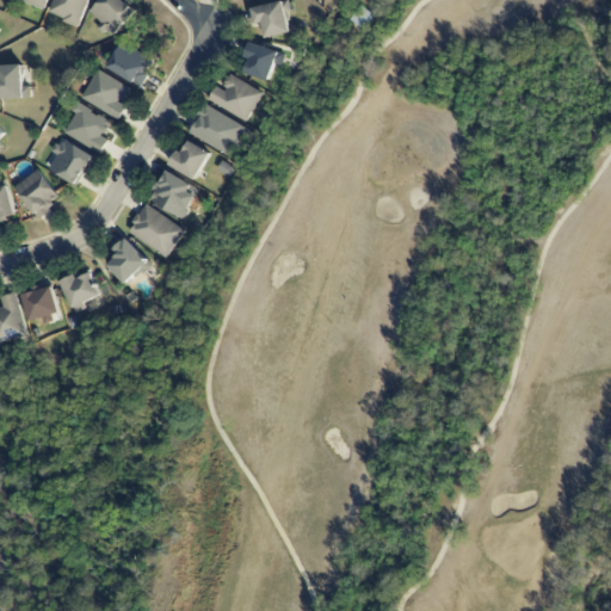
[(48,0),(19,0),(44,11),(48,0)]
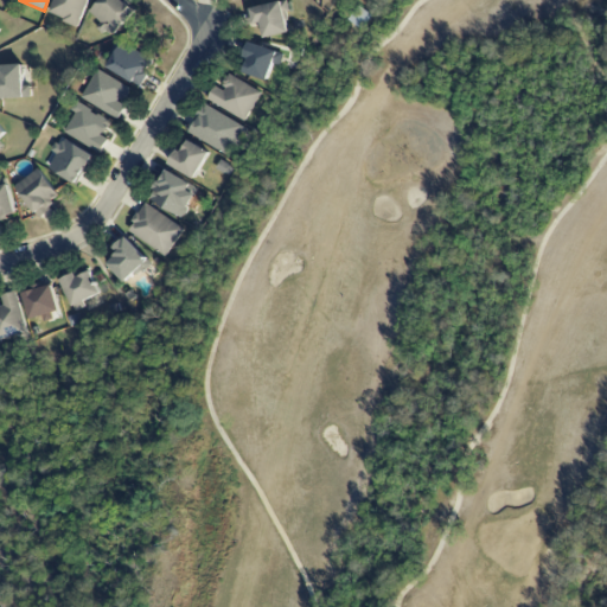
[(53,0),(48,14),(78,26),(89,0),(53,0)]
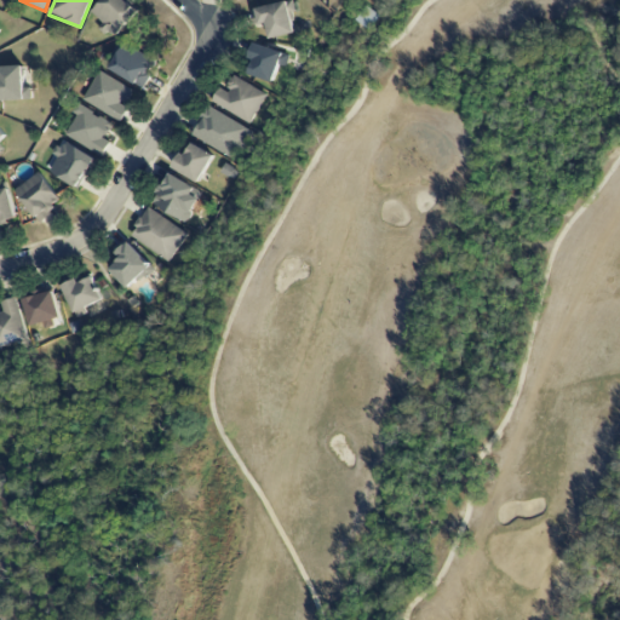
[(114,39),(139,13),(126,0),(103,0),(91,12),(104,26),(103,27),(114,39)]
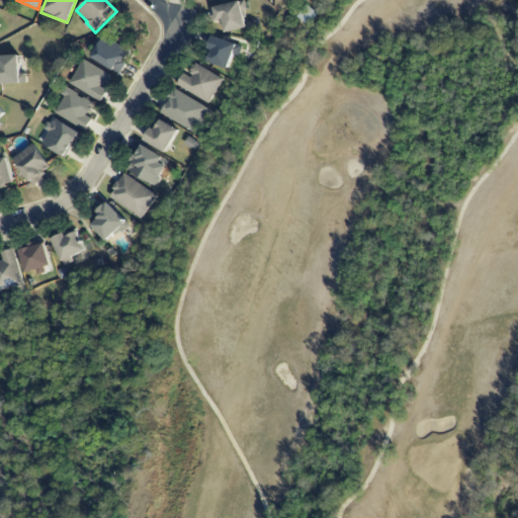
[(210,9),(213,23),(223,20),(226,33),(248,28),(240,1),(210,9)]
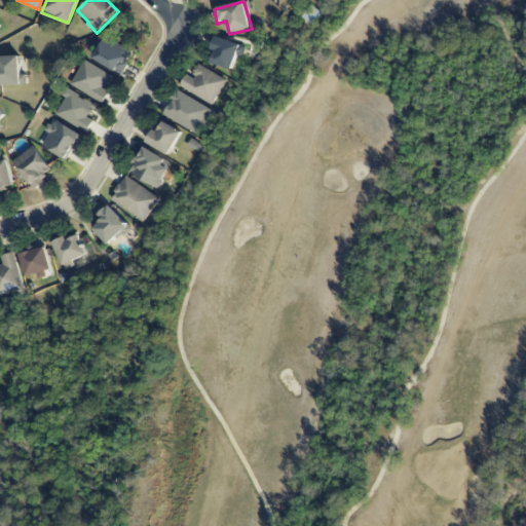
[(315,26),(324,14),(312,6),(303,17),(315,26)]
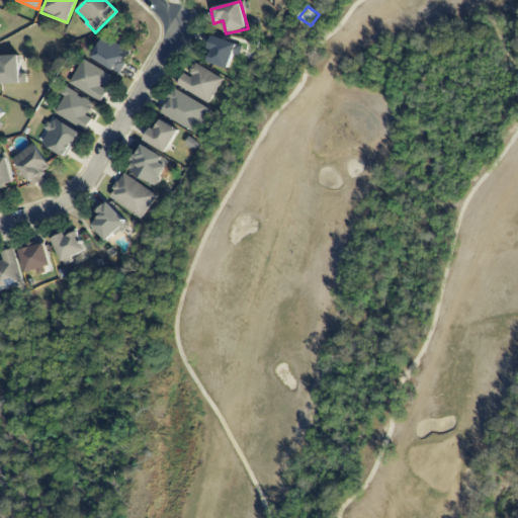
[(128,52),(102,35),(90,57),(119,75),(125,64),(122,62),(128,52)]
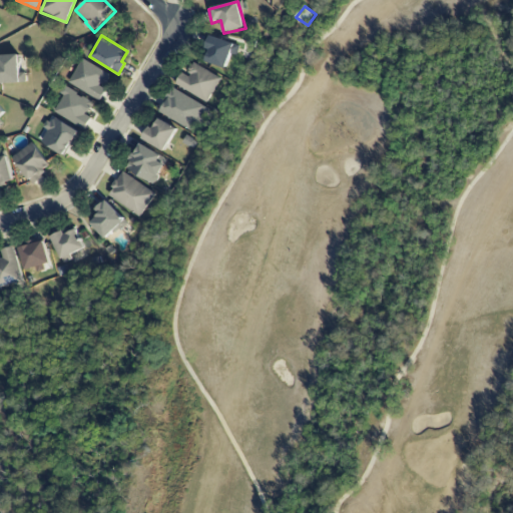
[(203,61),(226,69),(231,54),(236,56),(240,45),(211,36),(203,61)]
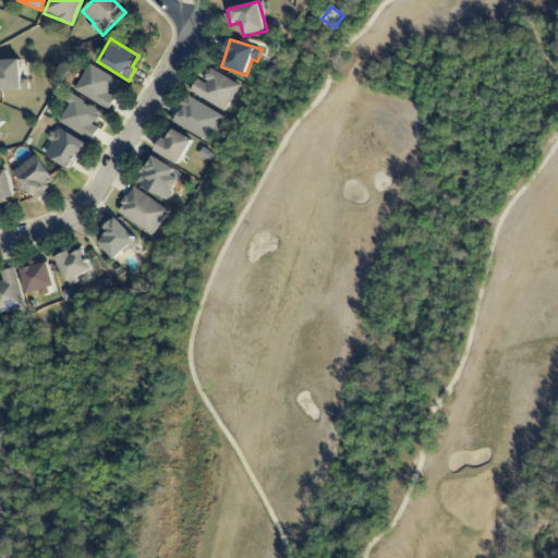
[(0,91),(29,91),(29,79),(23,80),(22,60),(0,60),(0,91)]
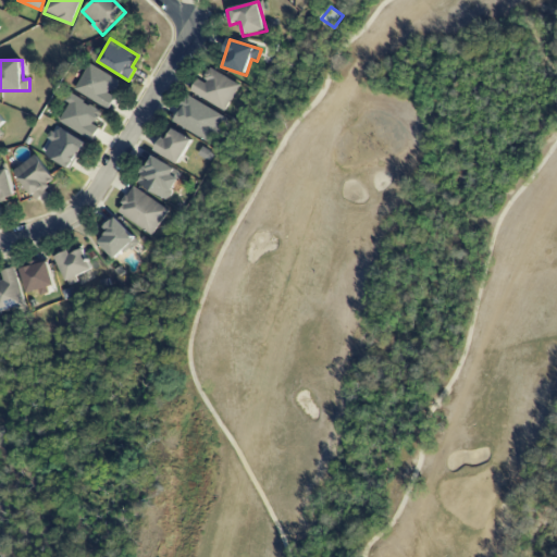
[(75,93),(110,109),(116,96),(114,95),(121,79),(87,64),(75,93)]
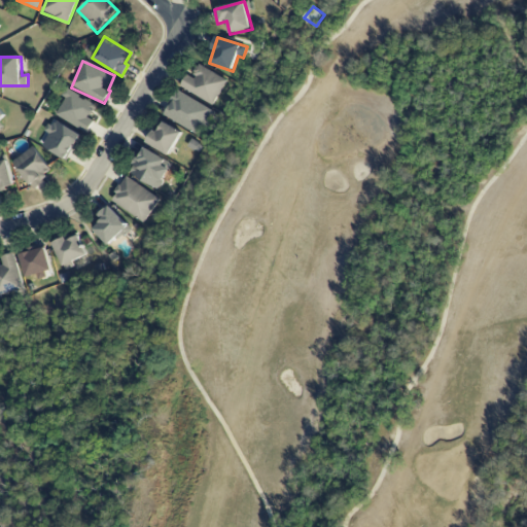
[(226,78),(197,65),(192,76),(187,74),(180,89),(215,104),(226,78)]
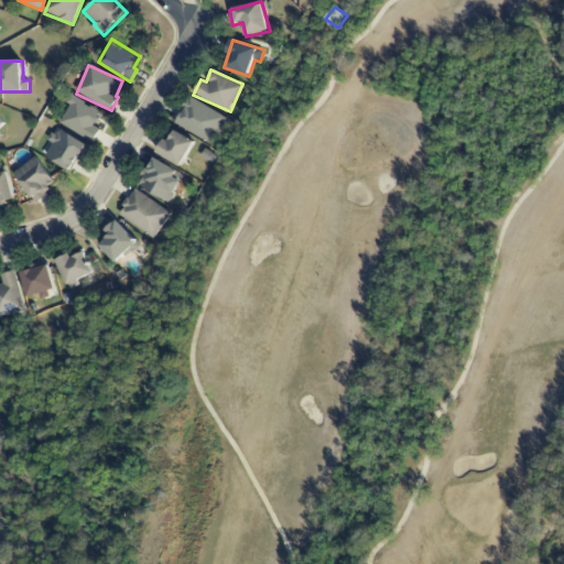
[(61,122),(95,141),(101,130),(96,127),(104,114),(73,96),(68,105),(71,106),(61,122)]
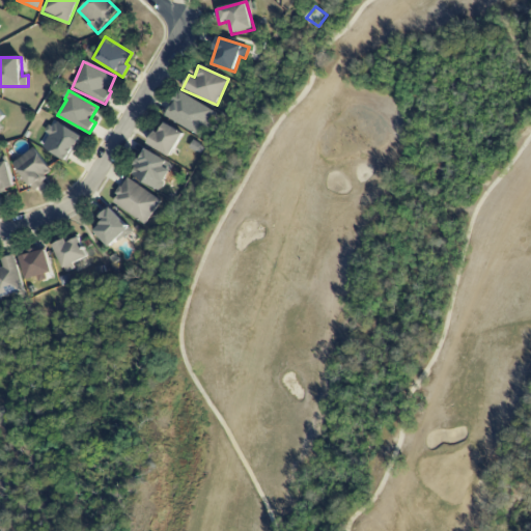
[(200,136),(215,111),(178,91),(165,116),(200,136)]
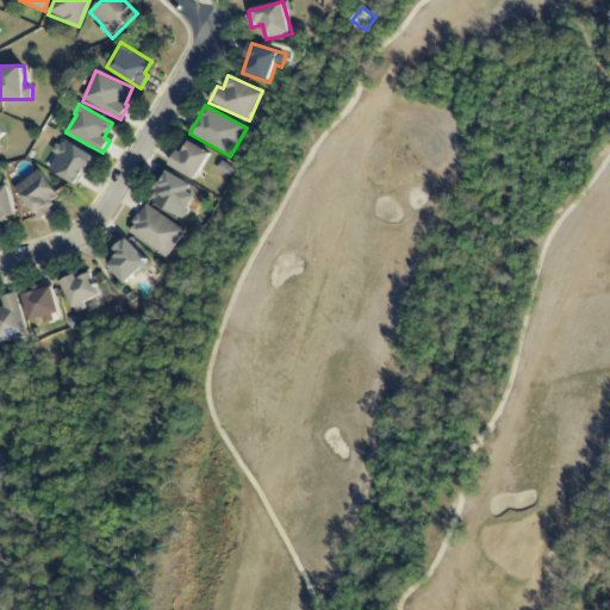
[(60,138),(53,151),(57,154),(49,170),(80,186),(95,156),(60,138)]
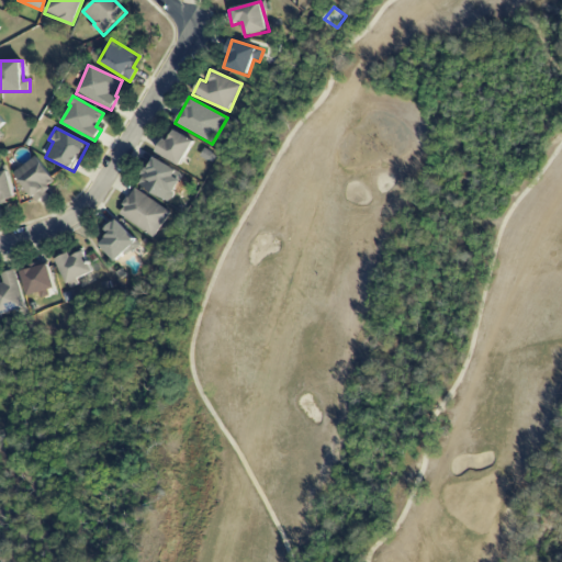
[(195,142),(176,131),(169,141),(165,137),(156,153),(181,167),(195,142)]
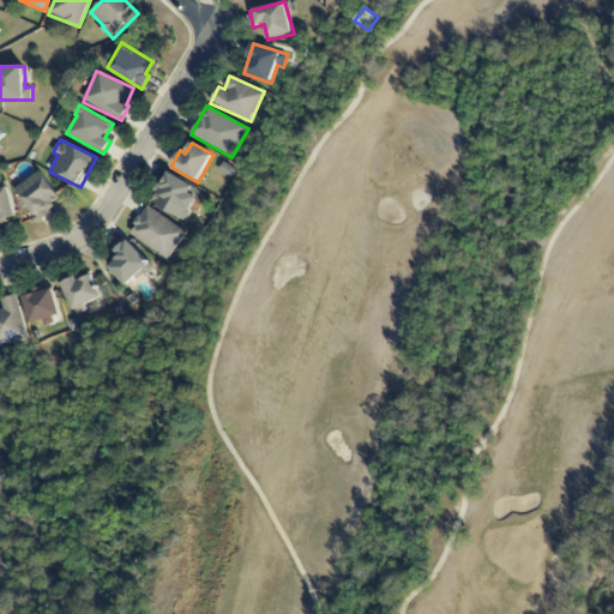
[(62,202),(41,170),(16,188),(37,220),(62,202)]
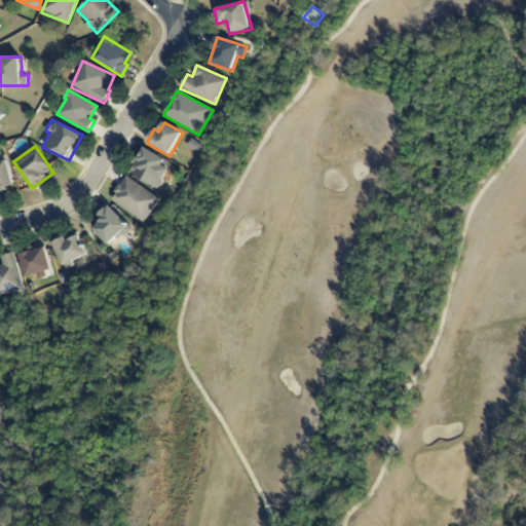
[(164,164),(166,160),(144,147),(129,173),(158,189),(171,168),(164,164)]
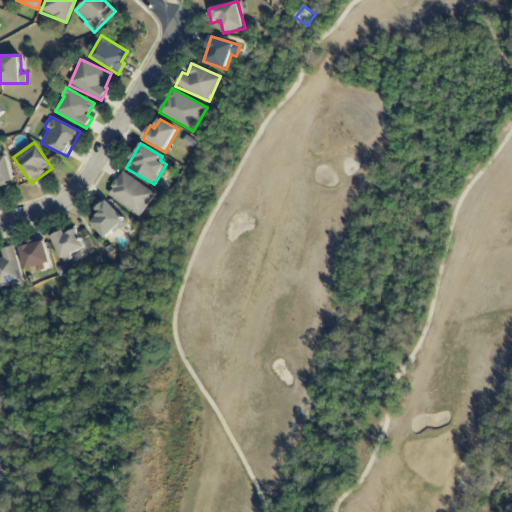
[(0,193),(2,193),(0,185),(14,182),(8,156),(0,157),(0,193)]
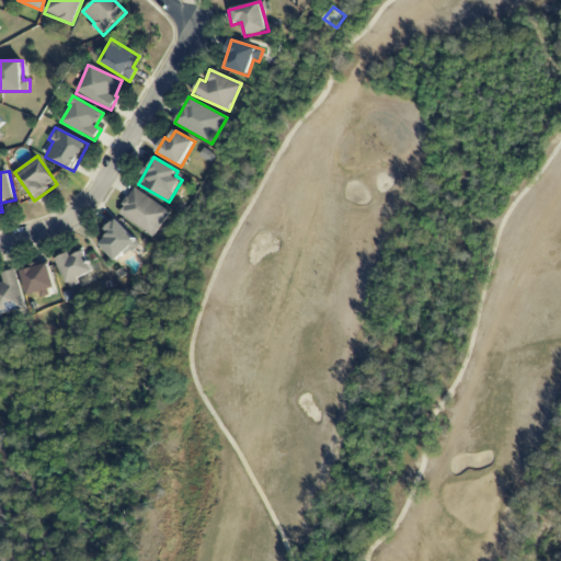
[(118,215),(153,238),(171,212),(135,189),(118,215)]
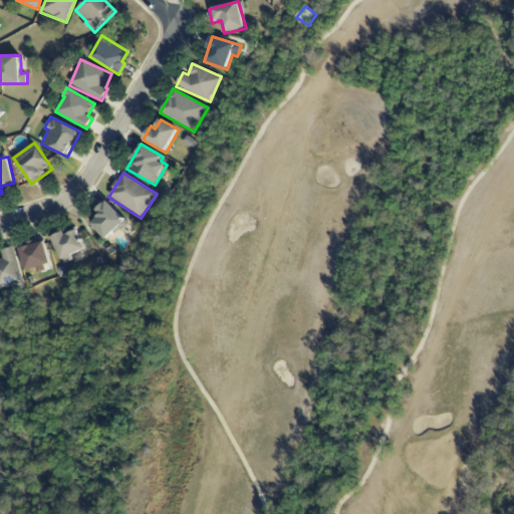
[(99,213),(89,222),(107,241),(127,222),(106,200),(95,209),(99,213)]
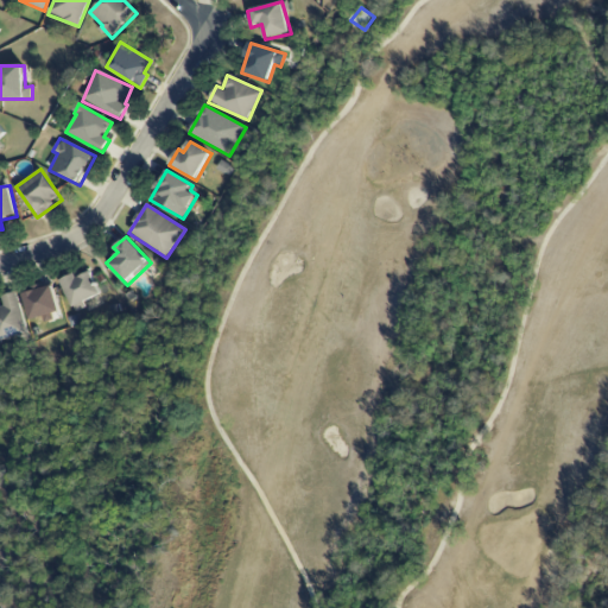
[(59,312),(54,286),(24,293),(30,321),(49,316),(49,315),(59,312)]
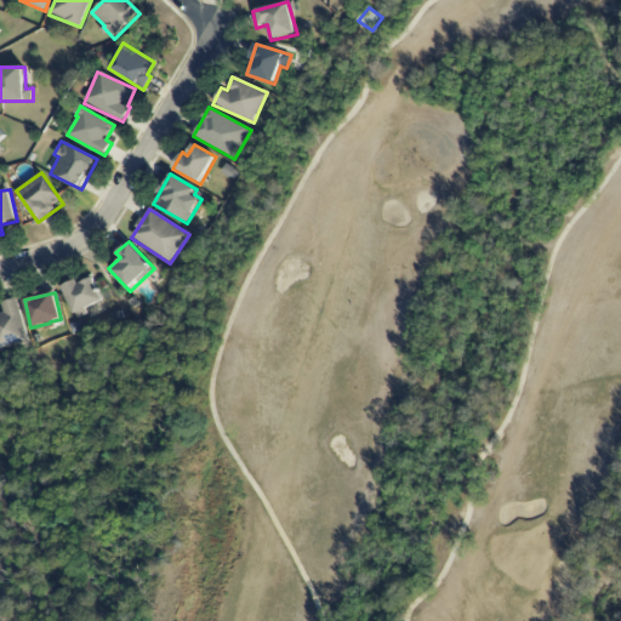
[(0,348),(28,341),(17,298),(0,302),(0,348)]
